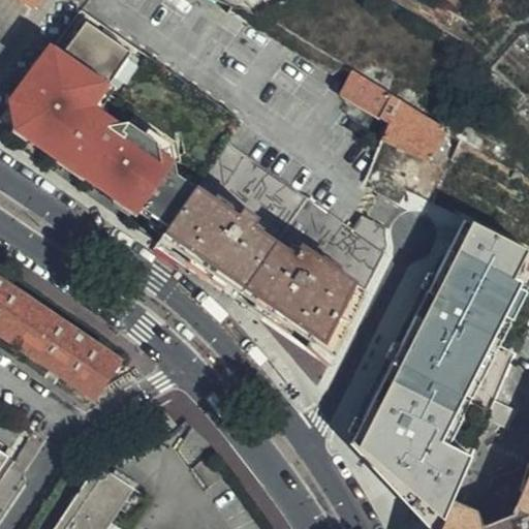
[(0,0),(0,44),(4,48),(38,0),(0,0)]
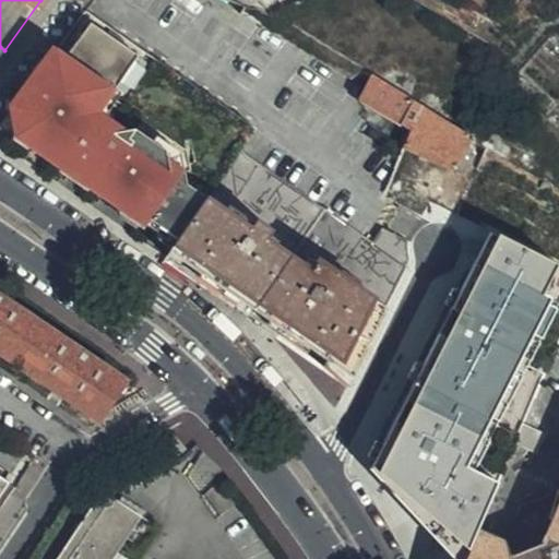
[(87,189),(131,129),(155,97),(97,56),(72,88),(96,106),(55,165),(87,189)]
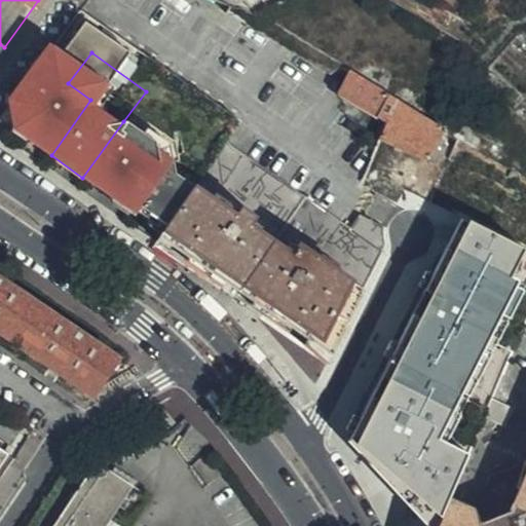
[(380,191),(409,203),(431,164),(450,176),(467,146),(447,134),(405,108),(350,74),(338,92),(385,121),(373,151),(358,183),(378,195),(380,191)]
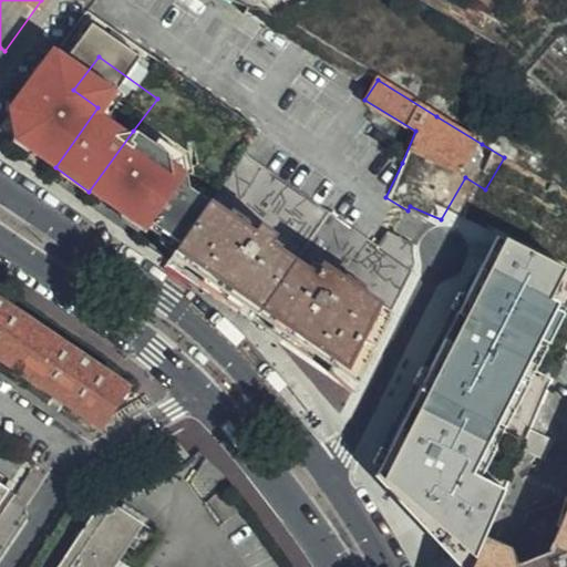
[(253,320),(351,390),(413,271),(412,268),(411,266),(411,264),(411,263),(410,261),(410,259),(410,258),(410,256),(410,254),(410,253),(411,251),(413,247),(388,230),(377,246),(244,157),(175,111),(151,145),(216,189),(166,261),(253,320)]
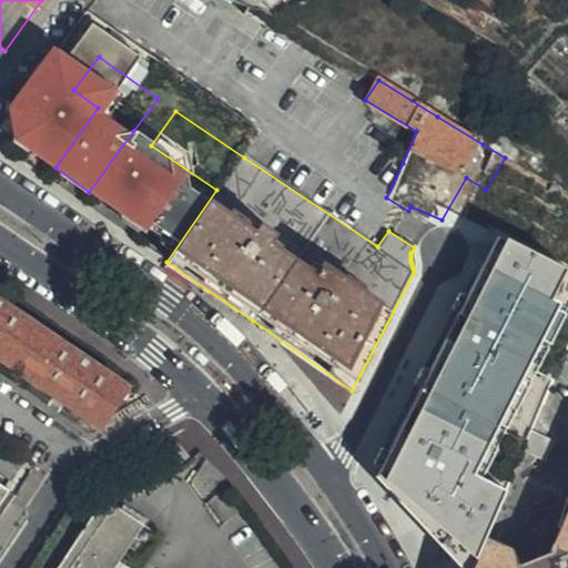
[(567,196),(505,158),(486,190),(466,178),(442,220),(482,241),(567,288),(567,196)]
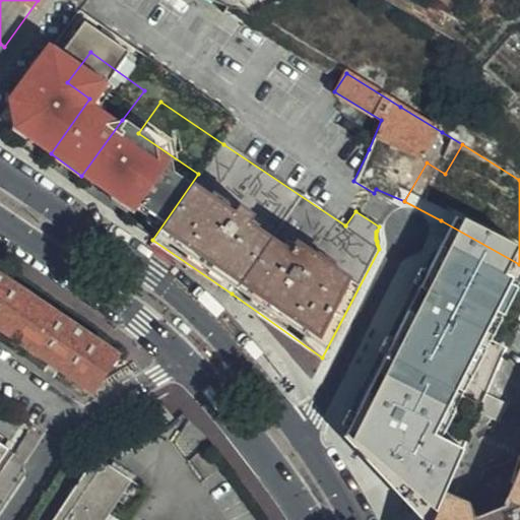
[(479,296),(499,259),(449,231),(439,224),(430,241),(418,261),(473,293),(479,296)]
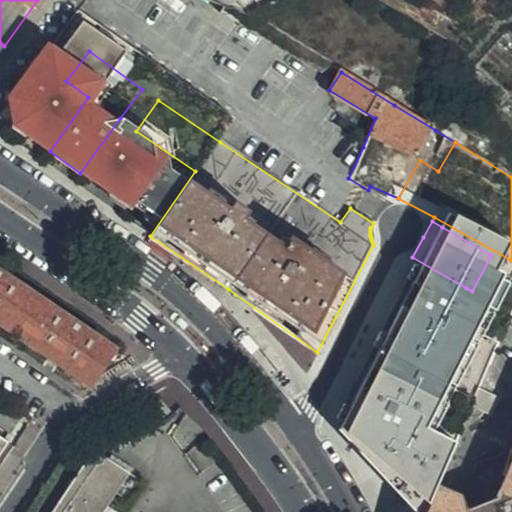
[(466,288),(412,257),(411,256),(402,262),(379,311),(422,333),(429,321),(442,297),(457,306),(466,288)]
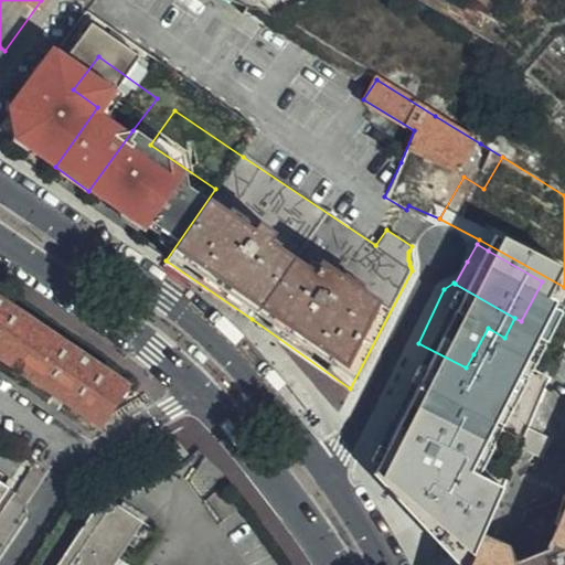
[(130,390),(0,301),(0,355),(104,427),(130,390)]
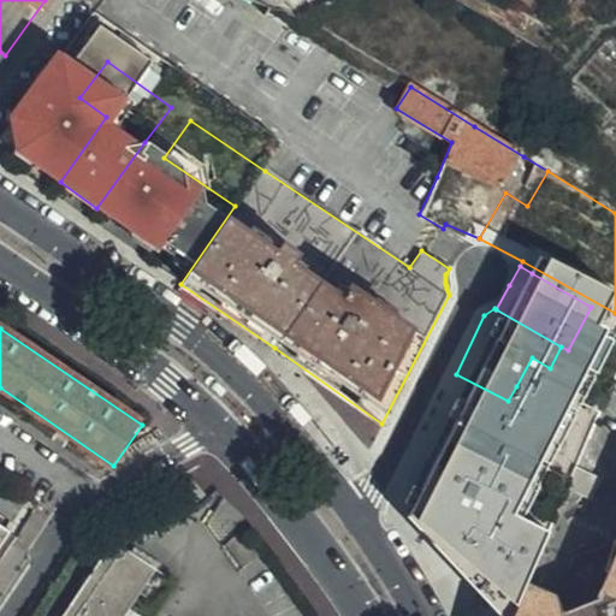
[(432,425),(566,496),(591,438),(533,407),(523,424),(503,412),(508,401),(456,374),(432,425)]
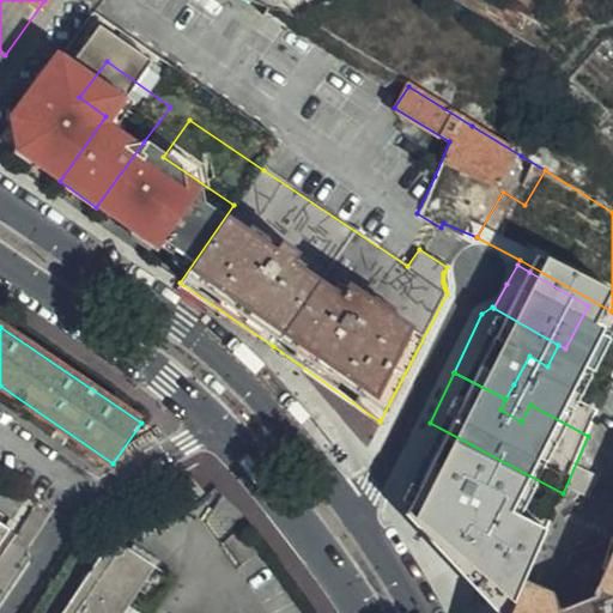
[(454,607),(456,612),(509,612),(523,582),(529,569),(539,548),(563,493),(430,423),(392,501),(454,607)]
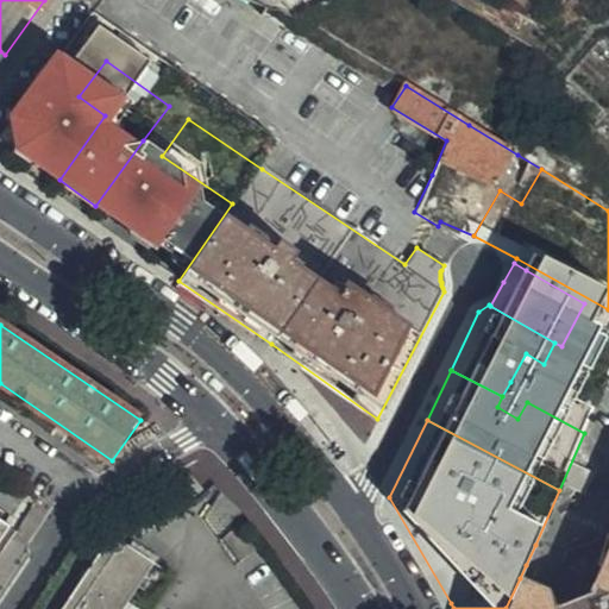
[(29,502),(32,496),(8,481),(6,484),(29,502)]
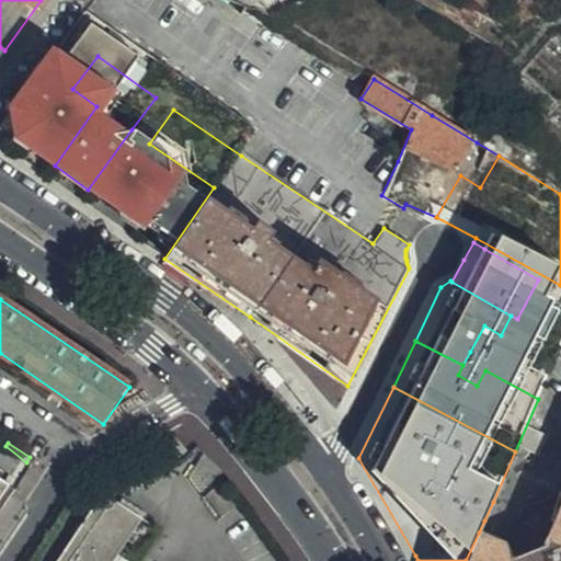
[(55,560),(111,560),(119,549),(139,519),(101,493),(55,560)]
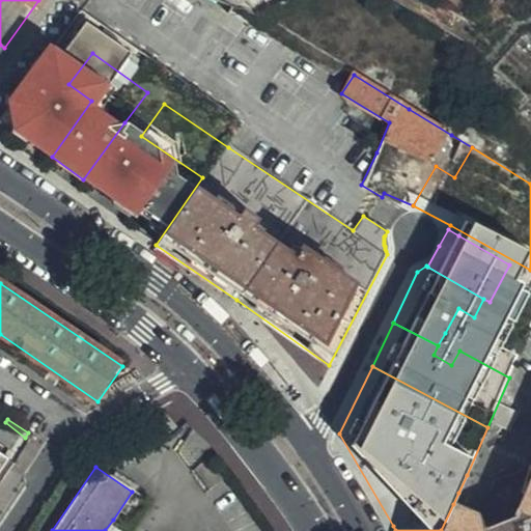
[(516,518),(498,528),(498,530),(530,530),(530,470),(524,487),(525,502),(516,518)]
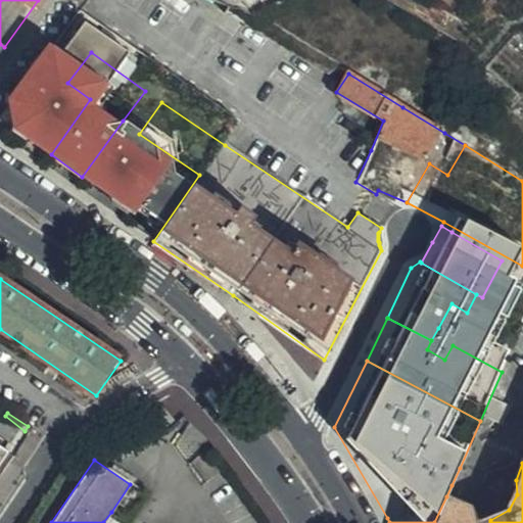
[(434,522),(490,522),(490,520),(487,510),(461,498),(446,496),(434,522)]
